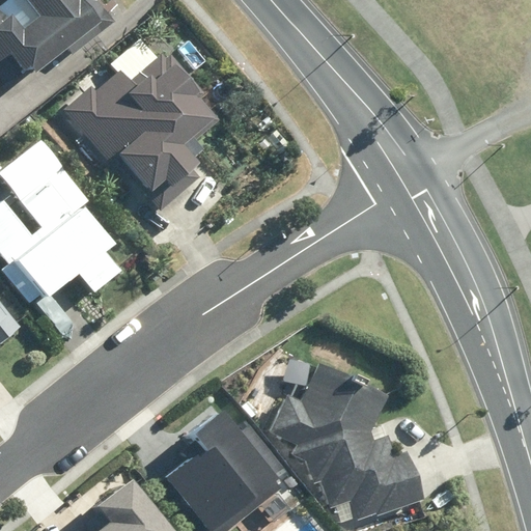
[(71,57),(111,21),(96,4),(101,0),(19,0),(23,4),(7,18),(3,12),(0,15),(0,89),(2,87),(0,84),(0,67),(9,60),(28,82),(64,50),(71,57)]
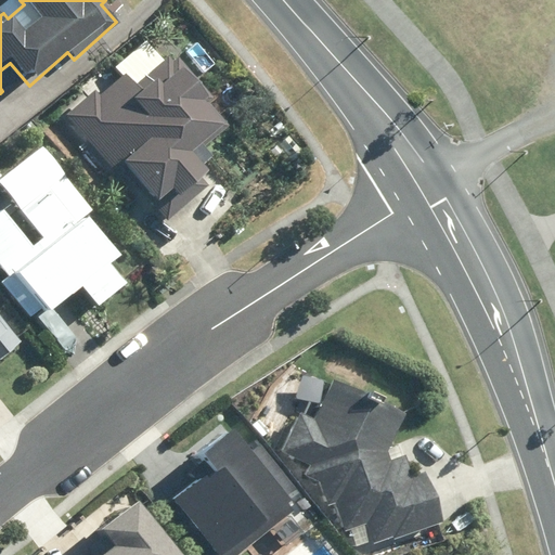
[(71,76),(51,93),(97,143),(103,137),(143,186),(175,163),(156,140),(197,107),(176,79),(180,77),(152,41),(113,73),(100,57),(73,79),(71,76)]
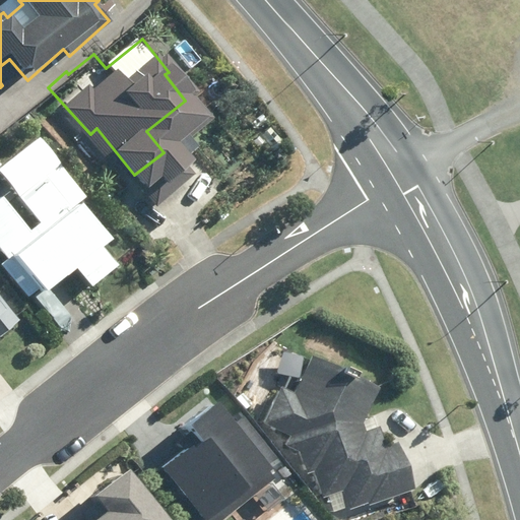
[(0,193),(0,251),(5,258),(0,262),(0,266),(25,298),(38,288),(41,293),(73,267),(89,287),(119,264),(104,246),(109,243),(78,205),(72,210),(31,160),(5,182),(38,221),(29,229),(0,193)]
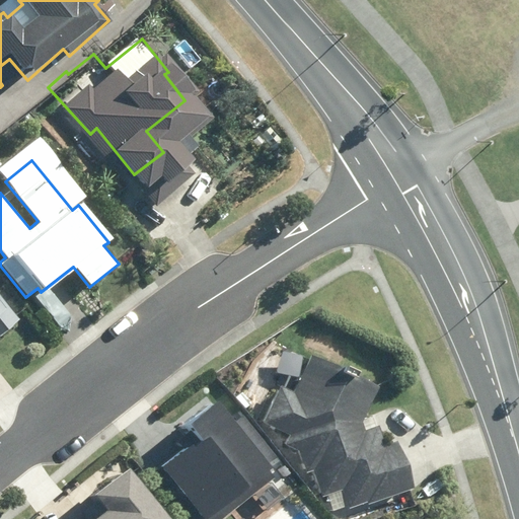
[(0,334),(16,321),(0,301),(0,334)]
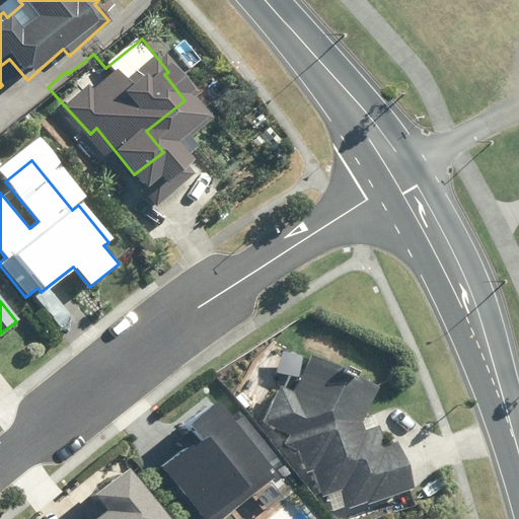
[(376,385),(305,356),(287,392),(281,387),(253,419),(335,518),(341,518),(412,491),(390,438),(371,446),(358,430),(376,385)]
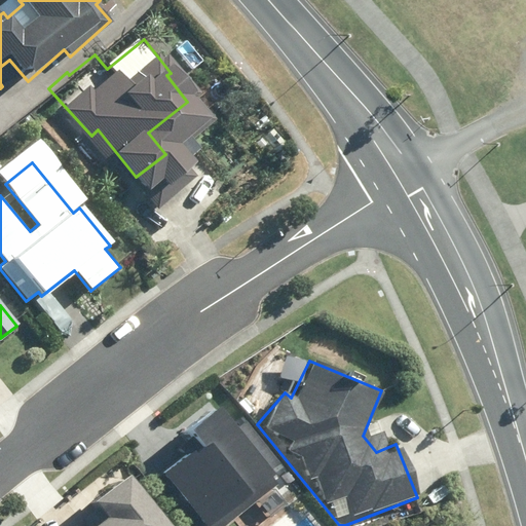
[(282,462),(245,414),(231,424),(215,402),(180,428),(192,446),(157,473),(197,525),(211,525),(272,480),(268,473),(282,462)]
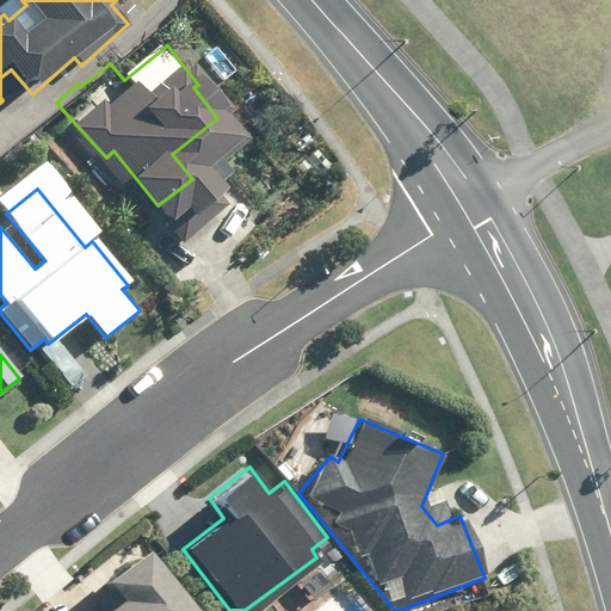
[(117,600),(103,610),(189,610),(146,555),(105,586),(117,600)]
